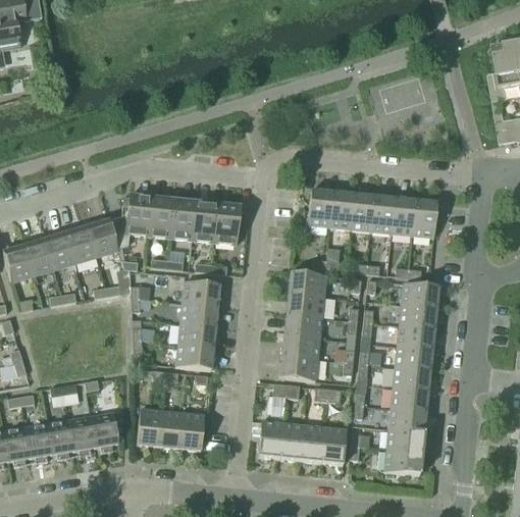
[(0,68),(5,67),(2,49),(19,46),(15,22),(26,20),(42,17),(38,0),(0,0),(0,68)]
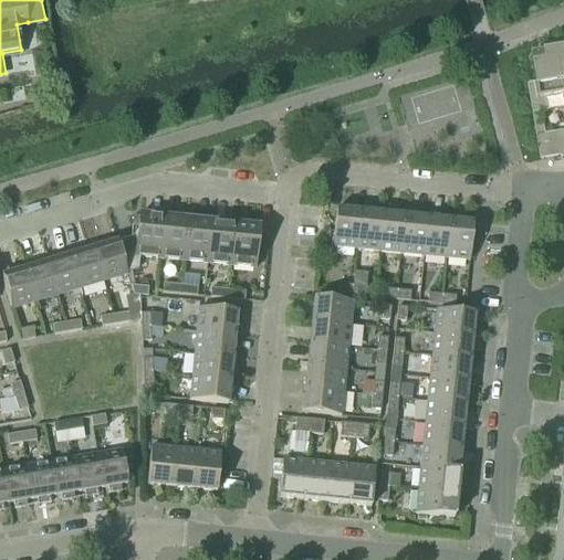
[(546,94),(563,91),(563,72),(560,48),(535,52),(540,80),(529,81),(542,156),(560,152),(555,128),(546,129),(543,108),(549,107),(546,94)]
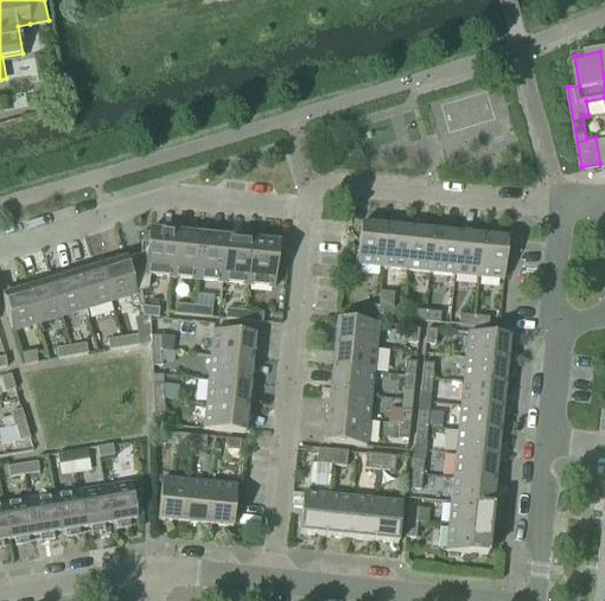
[(382,264),(387,223),(362,221),(357,262),(382,264)]
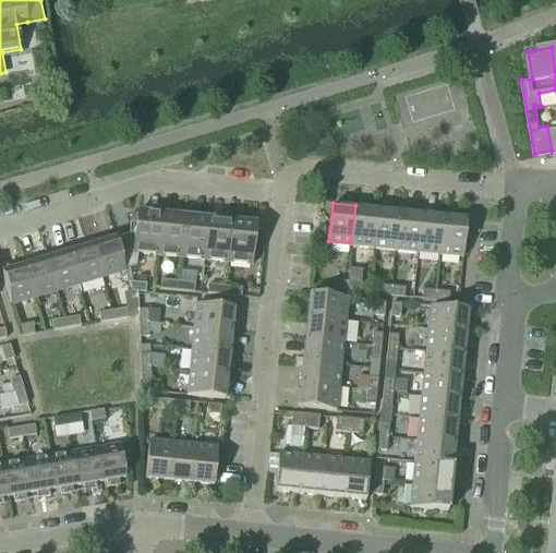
[(374,245),(377,207),(355,205),(351,243),(374,245)]
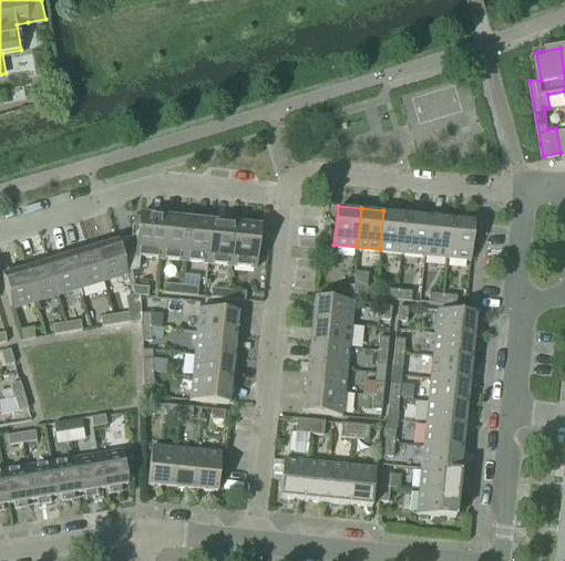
[(402,251),(407,213),(383,210),(380,249),(402,251)]
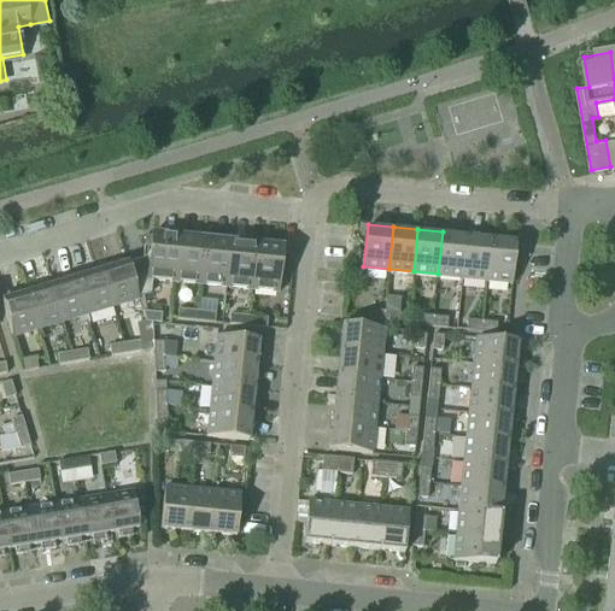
[(175,280),(180,235),(152,231),(152,234),(146,234),(144,257),(128,262),(139,298),(139,295),(152,292),(153,278),(175,280)]
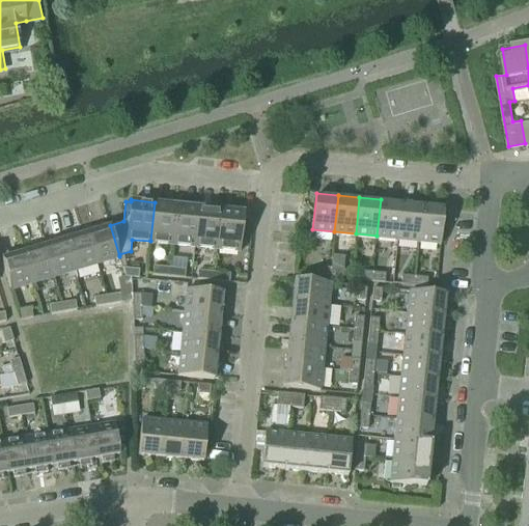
[(397,238),(401,201),(381,199),(377,236),(397,238)]
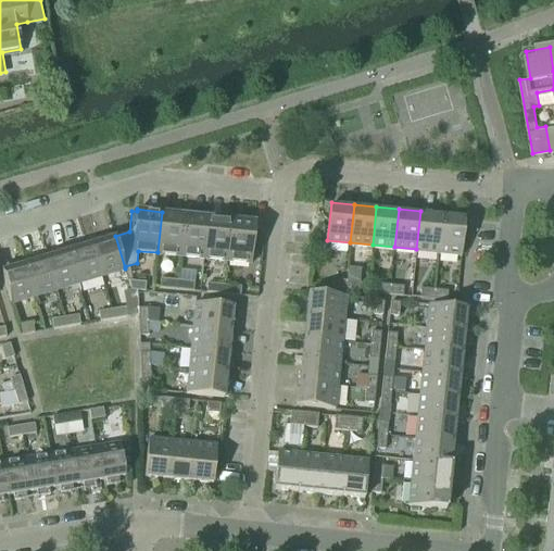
[(439,251),(442,213),(420,211),(416,249),(439,251)]
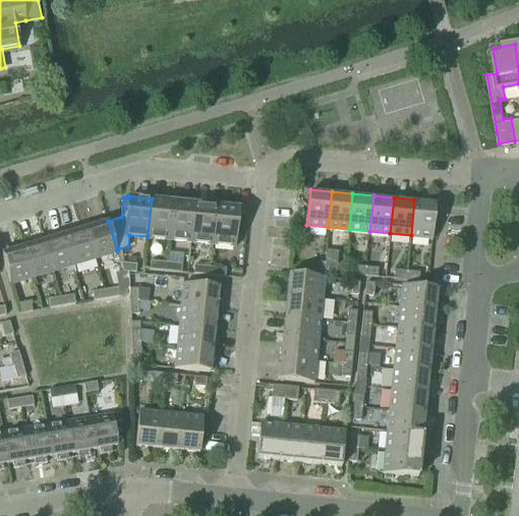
[(169,238),(172,201),(152,198),(148,236),(169,238)]
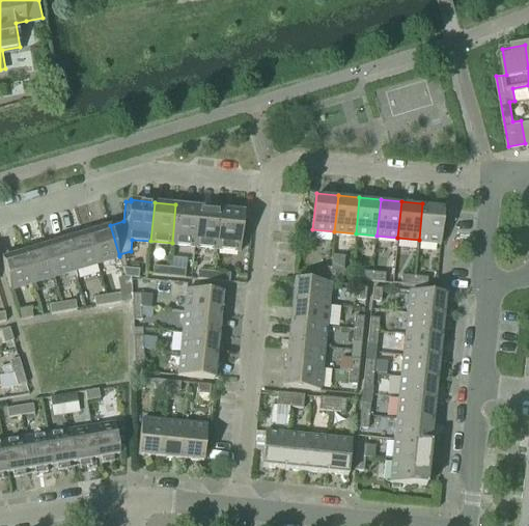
[(441,242),(444,205),(422,203),(419,240),(441,242)]
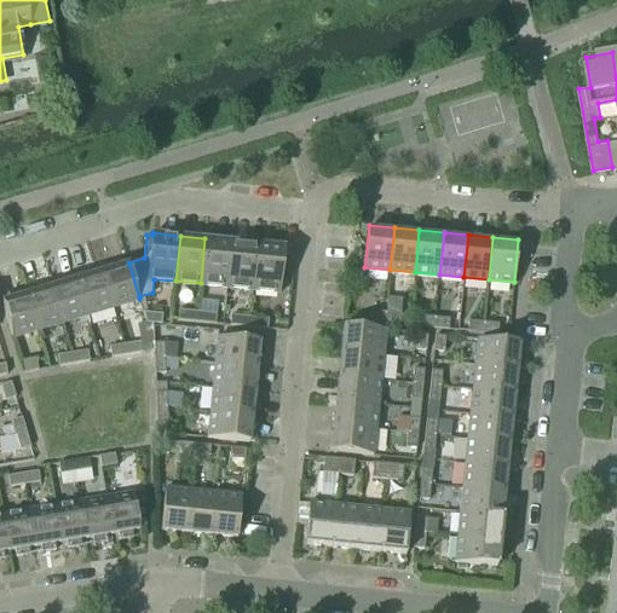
[(228,285),(231,241),(205,238),(201,283),(228,285)]
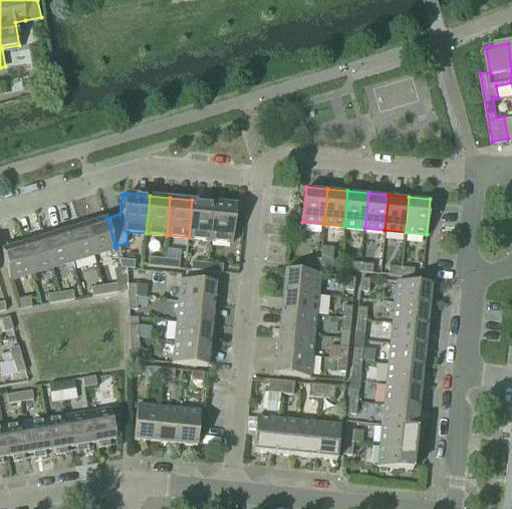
[(210,239),(214,202),(192,200),(189,237),(210,239)]
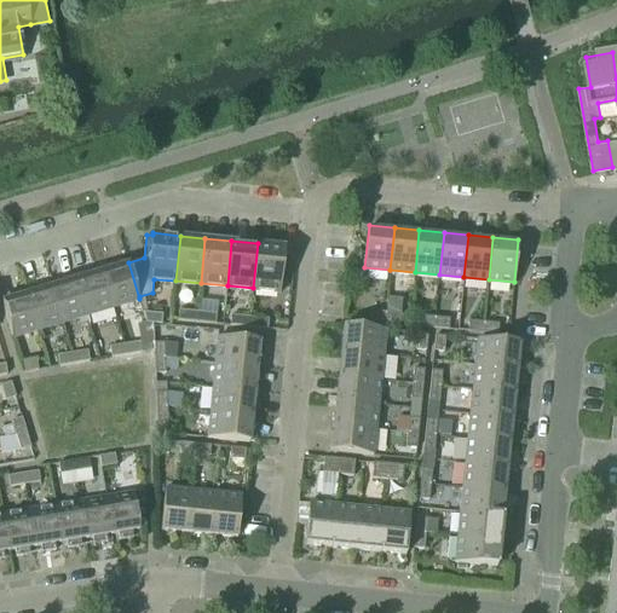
[(280,290),(284,246),(258,243),(253,288),(280,290)]
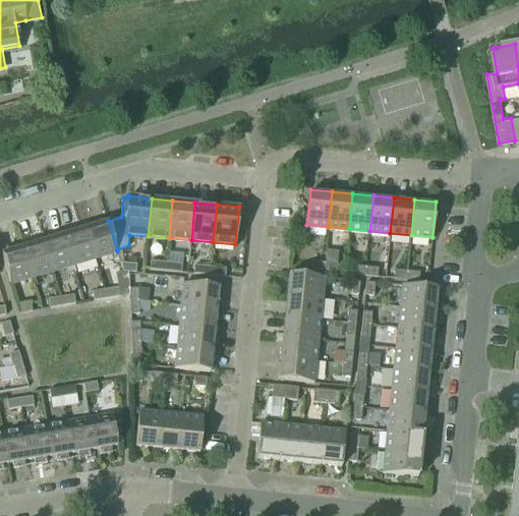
[(93,226),(87,227),(96,258),(117,251),(108,221),(103,222),(102,217),(91,221),(93,226)]
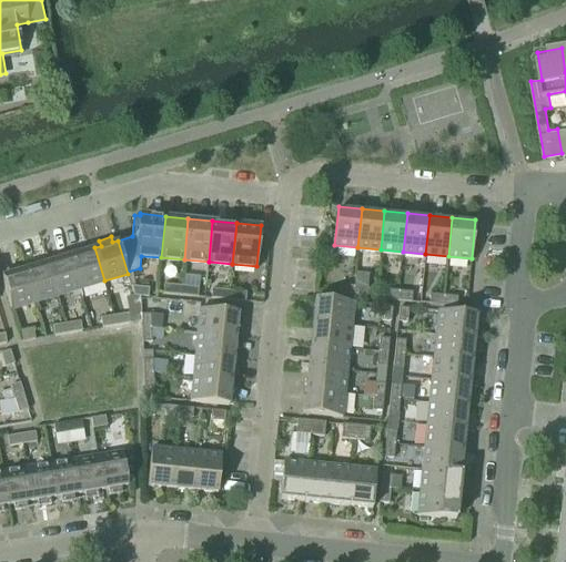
[(78,253),(72,255),(82,287),(104,281),(94,247),(90,249),(88,244),(76,247),(78,253)]
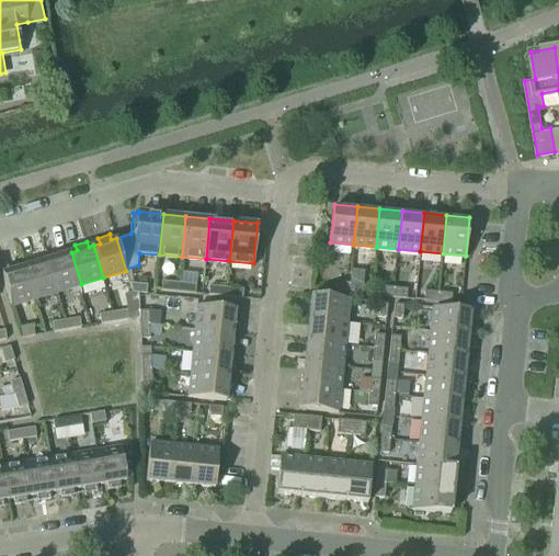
[(54,257),(47,258),(58,292),(81,284),(71,252),(66,253),(64,248),(53,251),(54,257)]
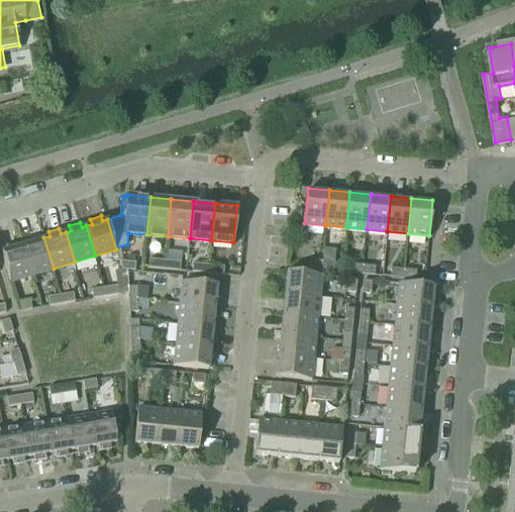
[(28,243),(23,244),(32,275),(54,269),(43,237),(39,238),(38,234),(27,237),(28,243)]
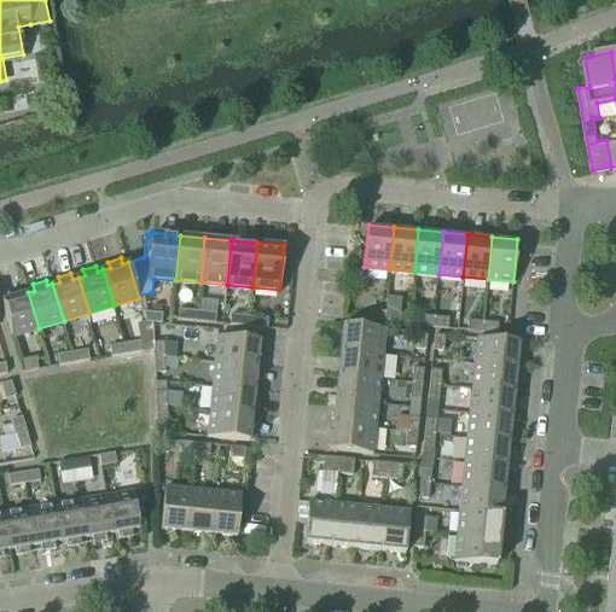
[(28,292),(23,295),(21,289),(7,292),(9,298),(3,299),(13,336),(39,328),(28,292)]
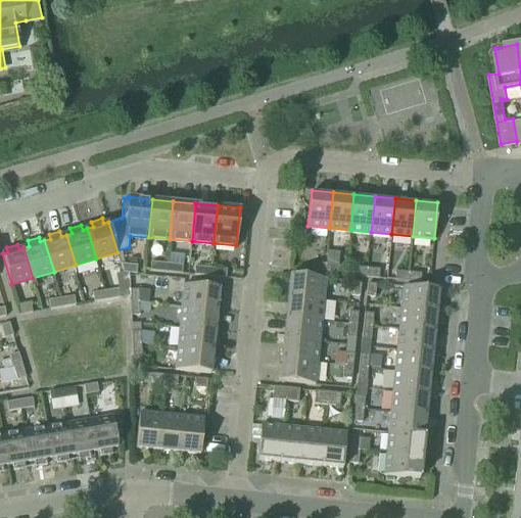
[(325,270),(326,262),(314,260),(313,269),(325,270)]
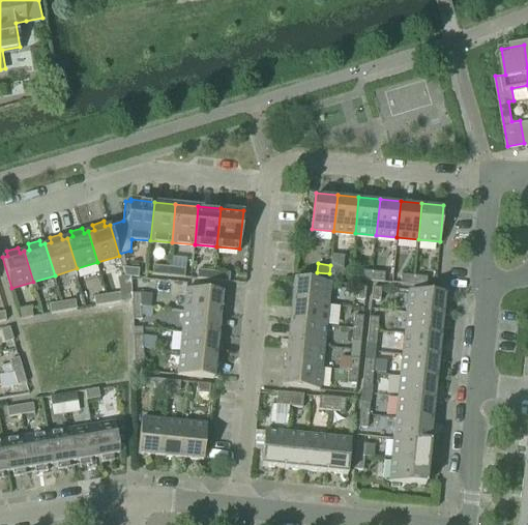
[(169,273),(170,265),(154,264),(153,272),(169,273)]
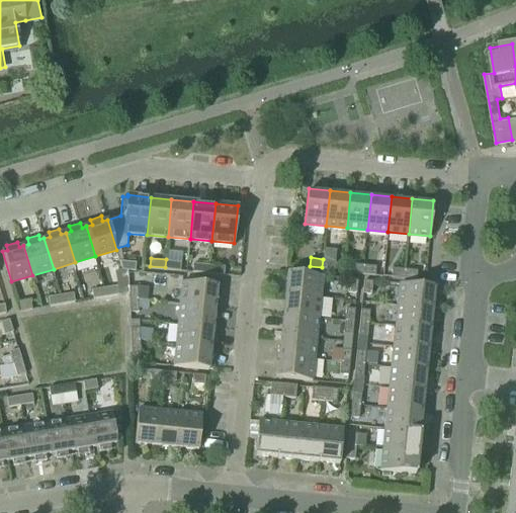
[(181,269),(182,260),(166,259),(165,267),(181,269)]
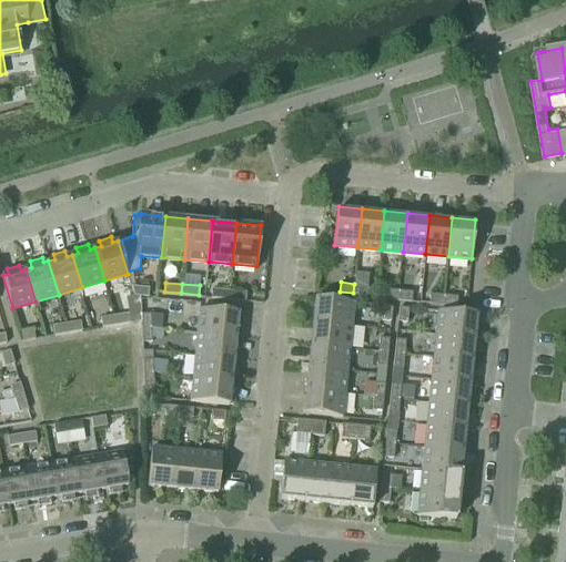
[(367,295),(369,285),(354,284),(353,293),(367,295)]
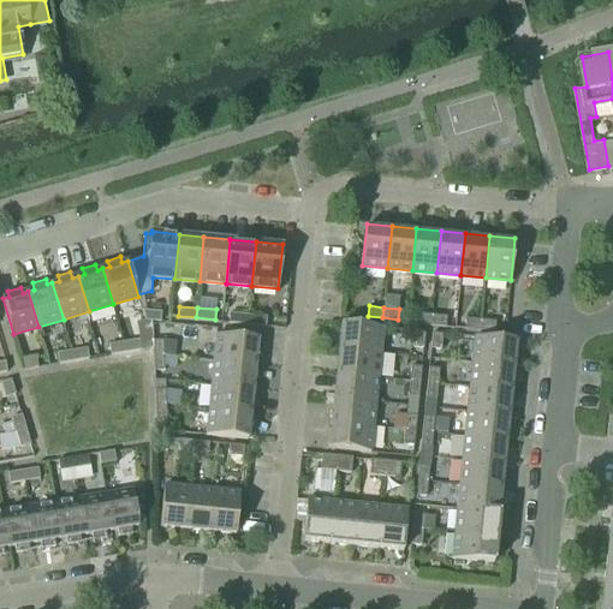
[(161,321),(162,310),(143,309),(147,318),(161,321)]
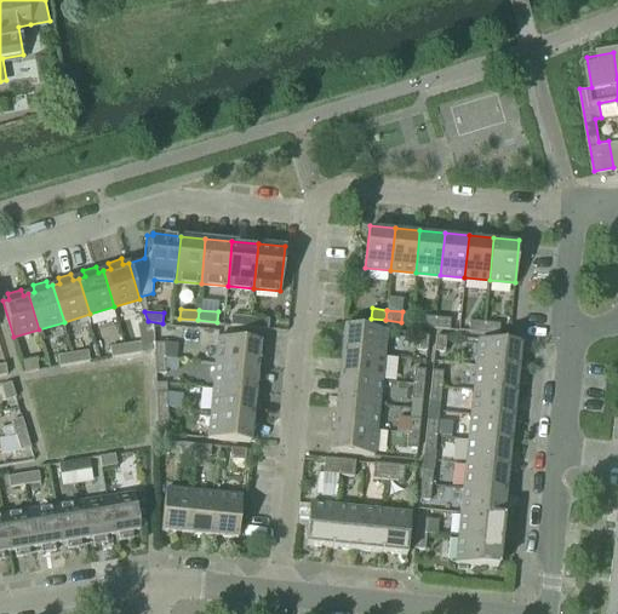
[(250,325),(251,315),(233,313),(232,323),(250,325)]
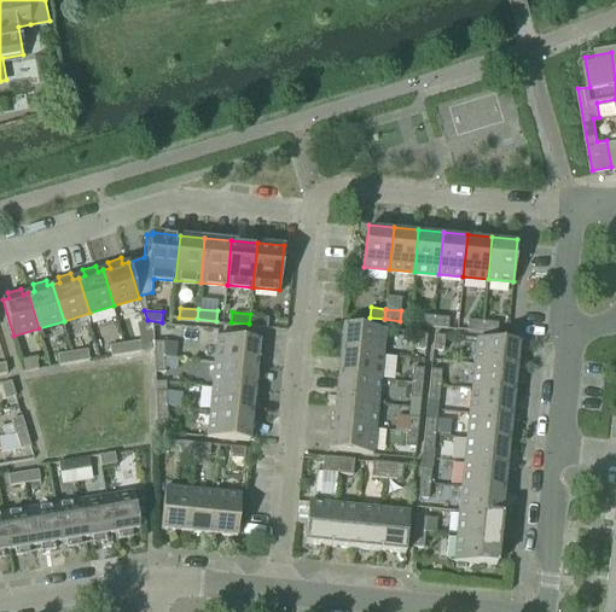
[(434,325),(435,314),(420,312),(418,322),(434,325)]
